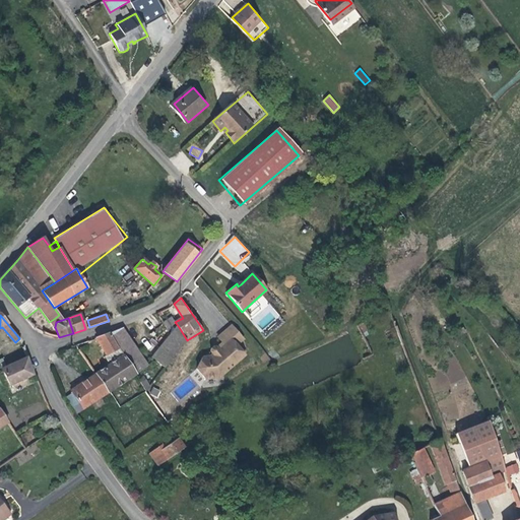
[(173,318),(164,324),(167,329),(176,323),(175,322),(173,318)]
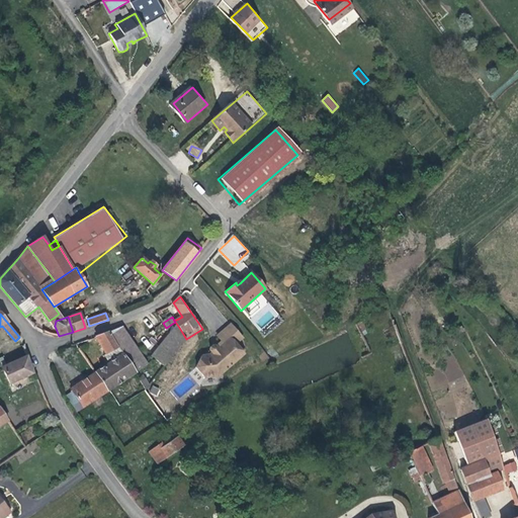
[(219,367),(222,371),(243,354),(234,344),(241,338),(230,325),(217,336),(222,342),(219,344),(220,345),(217,348),(212,346),(209,347),(208,349),(209,351),(211,353),(208,355),(201,355),(195,367),(203,377),(213,375),(212,372),(219,367)]
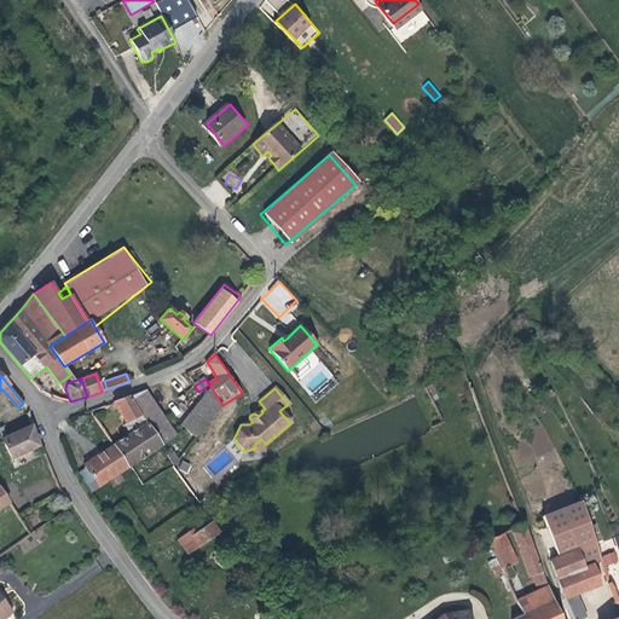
[(154,432),(161,445),(177,434),(149,389),(131,397),(140,415),(148,424),(154,432)]
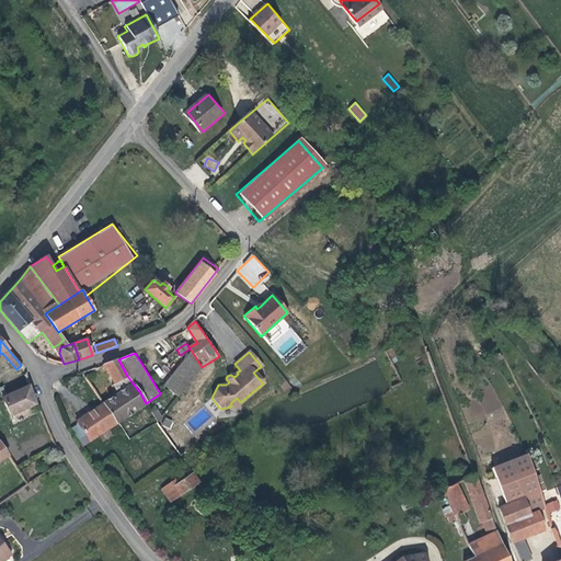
[(163,387),(176,398),(202,367),(193,353),(163,387)]
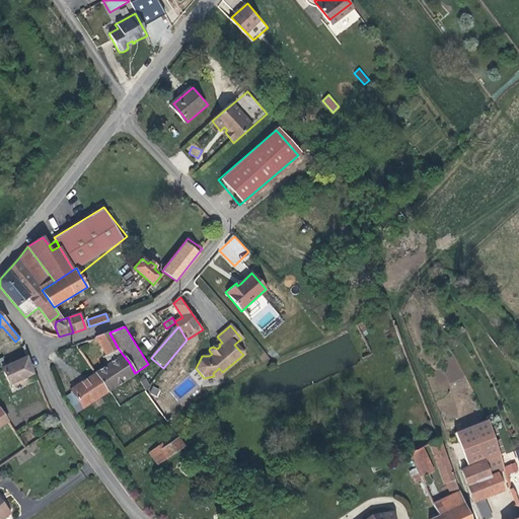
[(109,332),(96,338),(105,355),(118,348),(109,332)]
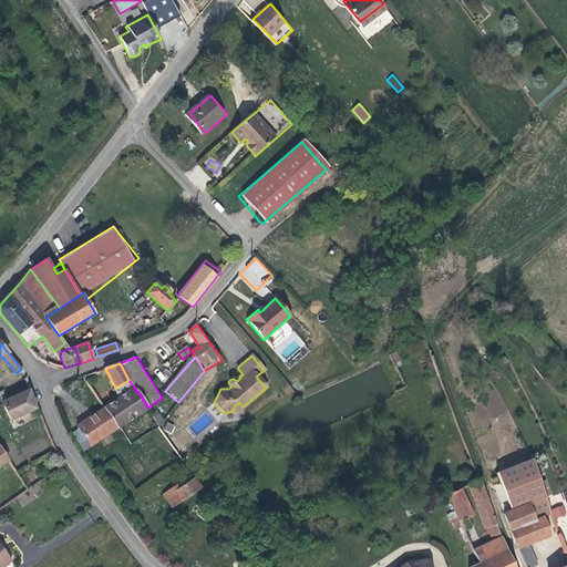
[(113,389),(119,399),(135,389),(129,380),(115,388),(113,389)]
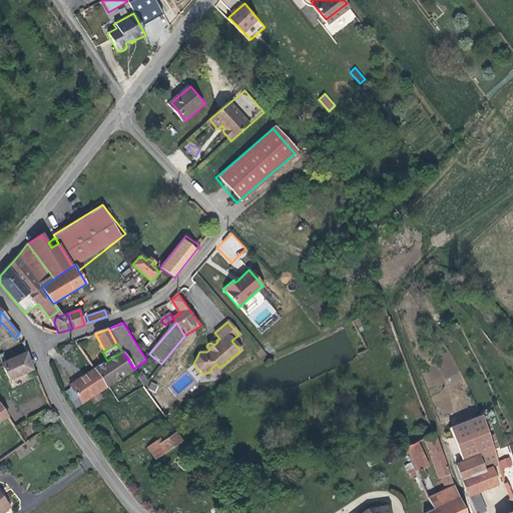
[(107,361),(94,370),(106,387),(133,369),(127,358),(122,352),(107,361)]
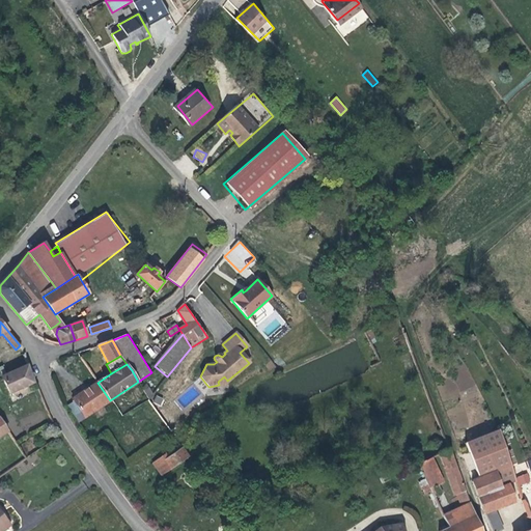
[(33,383),(27,366),(6,375),(2,367),(0,367),(0,375),(9,394),(17,391),(20,395),(25,393),(23,388),(33,383)]
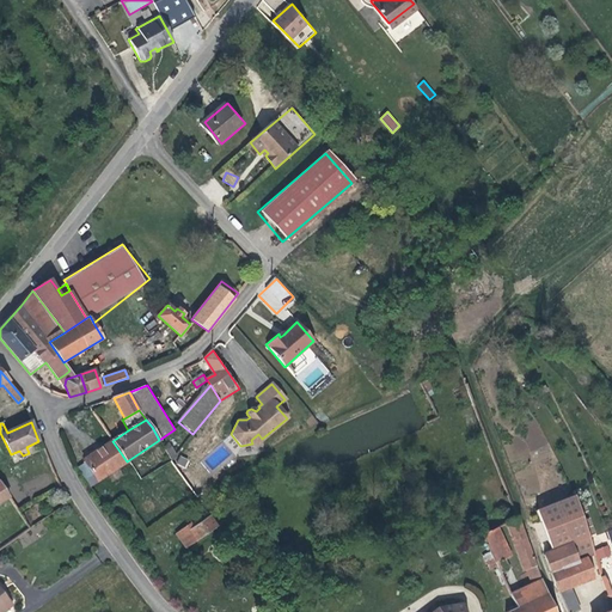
[(84,460),(85,463),(97,482),(127,461),(112,441),(84,460)]
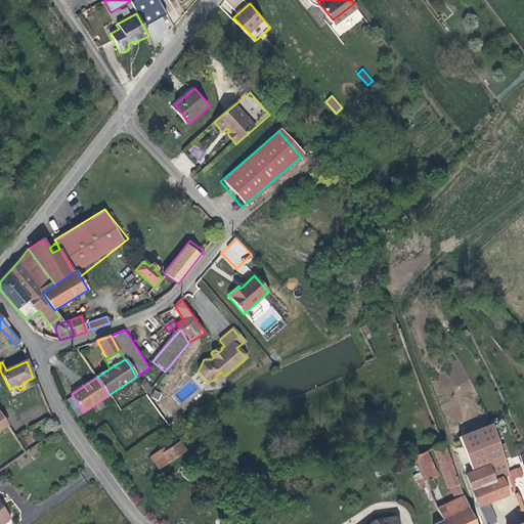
[(160,400),(162,392),(154,390),(151,398),(160,400)]
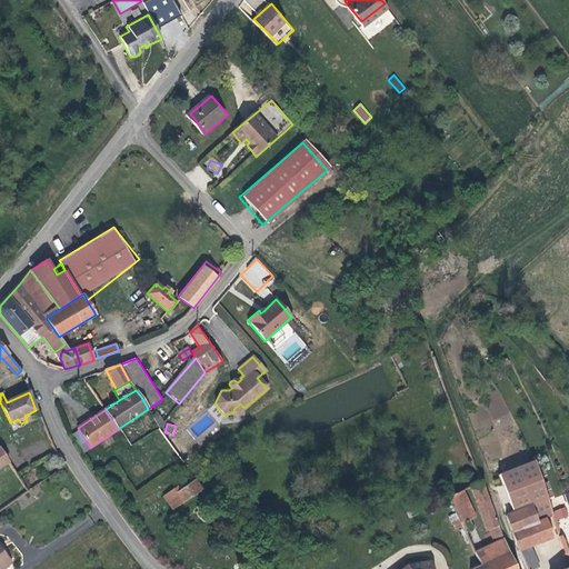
[(72,436),(93,468),(98,466),(97,463),(99,462),(90,448),(79,430),(72,436)]
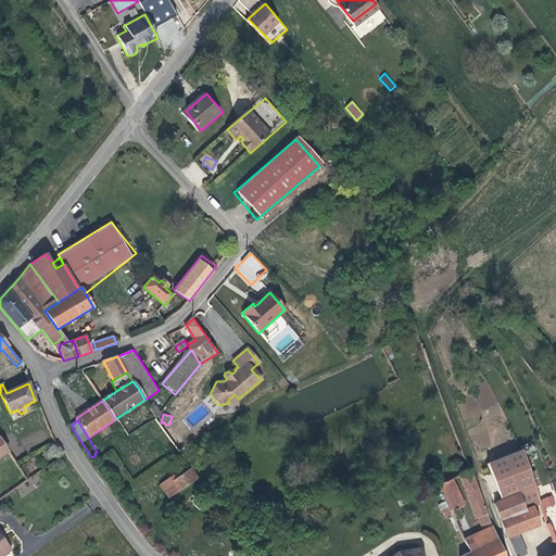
[(487,464),(501,501),(535,488),(530,471),(521,450),(487,464)]
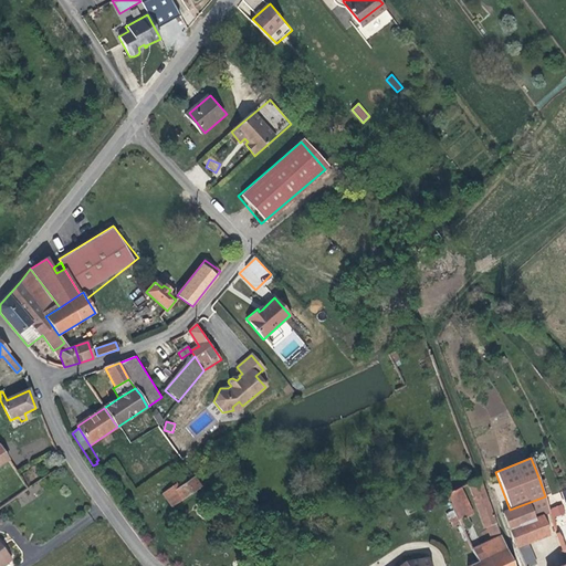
[(116,472),(113,467),(107,471),(111,477),(116,472)]
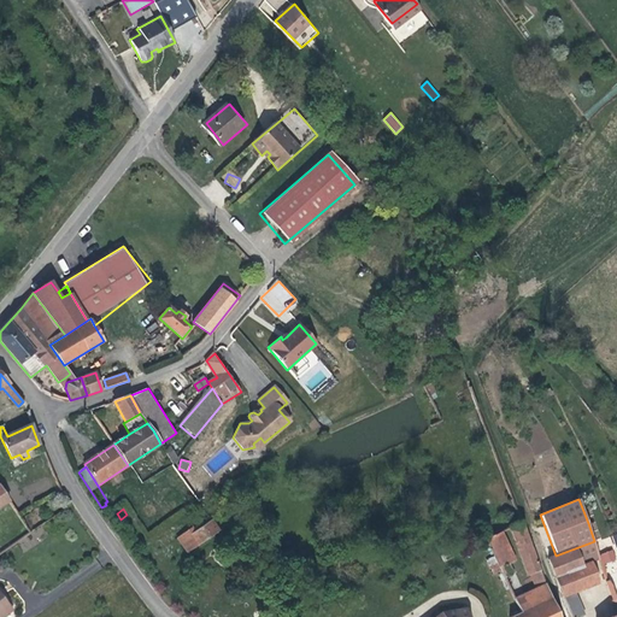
[(198,546),(219,532),(211,519),(195,530),(189,535),(198,546)]
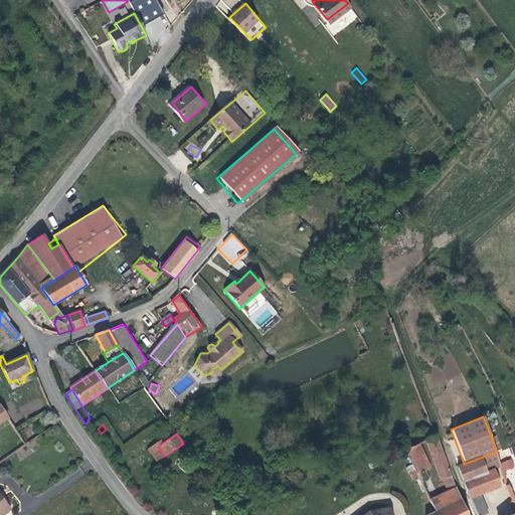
[(440,446),(436,436),(425,440),(430,451),(440,446)]
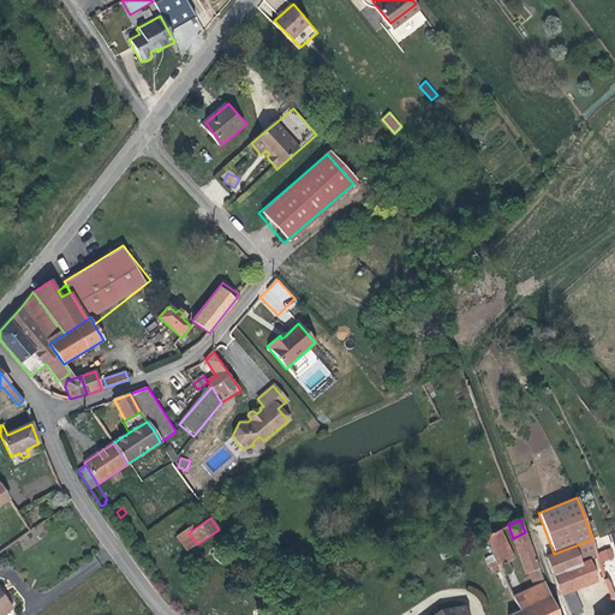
[(189,550),(197,544),(189,533),(195,529),(193,526),(178,535),(189,550)]
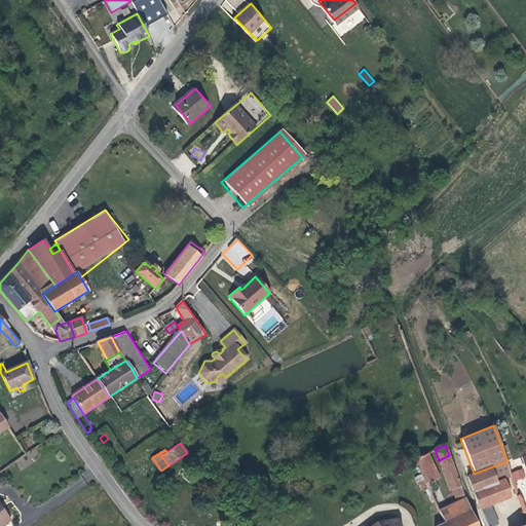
[(425,484),(434,480),(438,478),(426,454),(413,459),(425,484)]
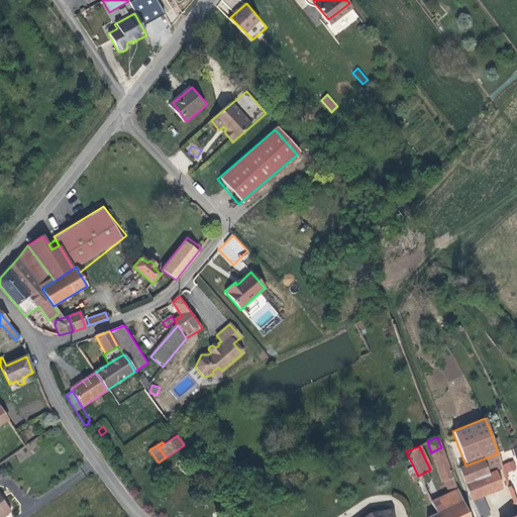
[(447,494),(456,490),(441,447),(431,452),(430,452),(441,483),(442,483),(447,494)]
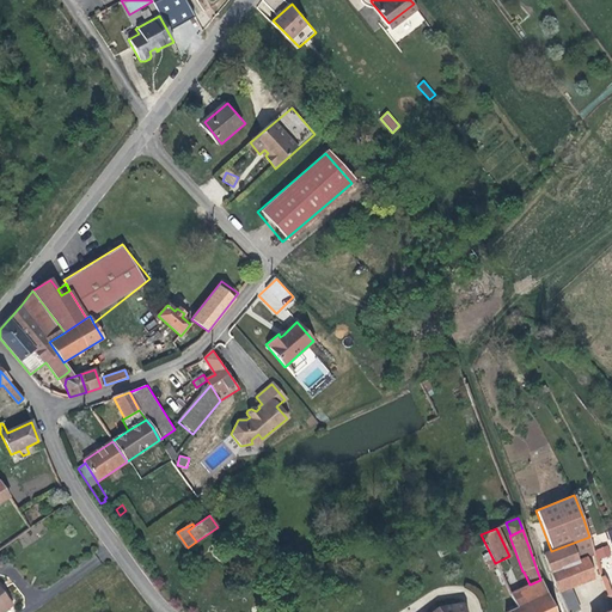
[(565,611),(573,611),(579,610),(569,587),(593,577),(586,558),(594,554),(589,537),(551,551),(543,555),(565,611)]
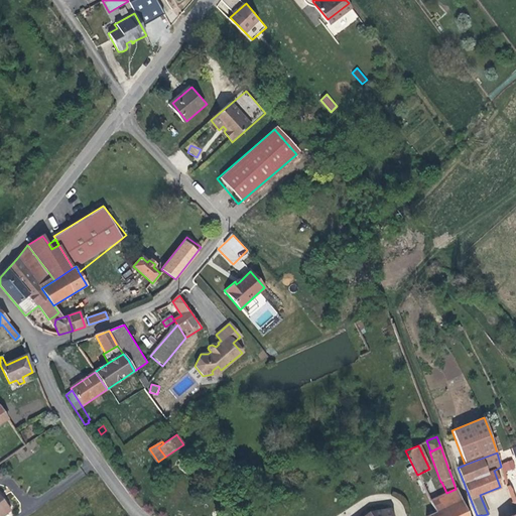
[(429,480),(425,471),(417,475),(421,484),(429,480)]
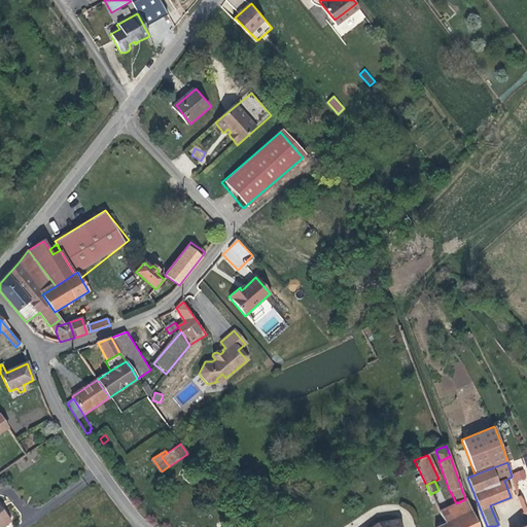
[(517,496),(521,512),(525,510),(523,501),(519,496),(517,496)]
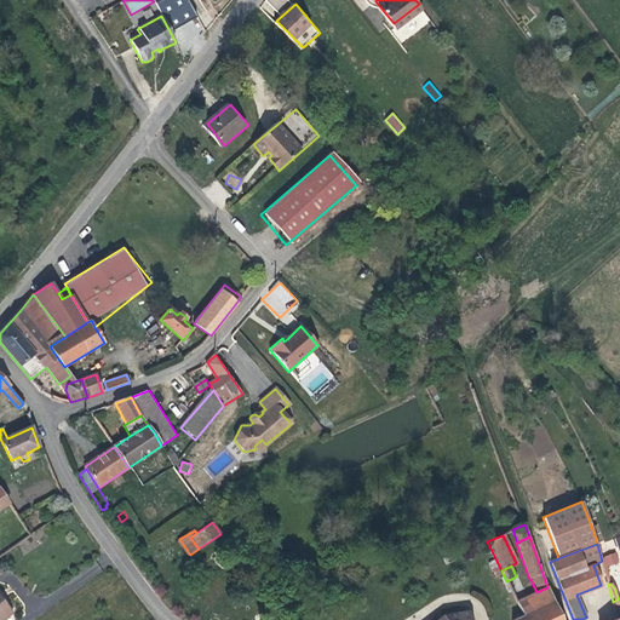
[(560,619),(547,587),(537,592),(516,602),(522,615),(512,619),(560,619)]
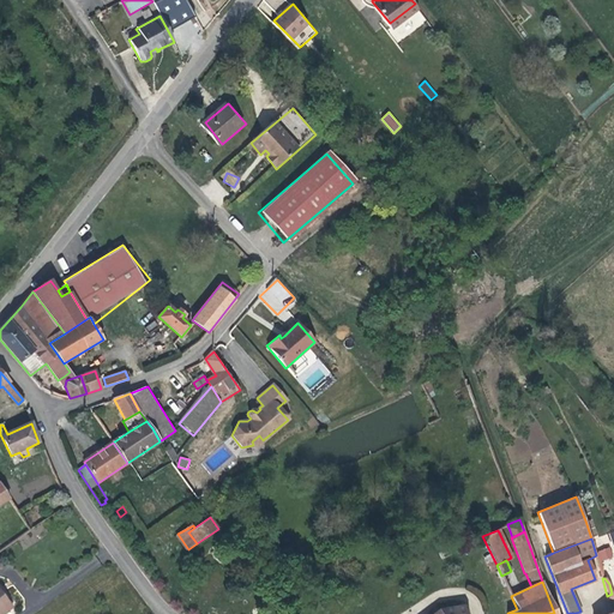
[(0,613),(1,613),(12,607),(0,591),(0,613)]
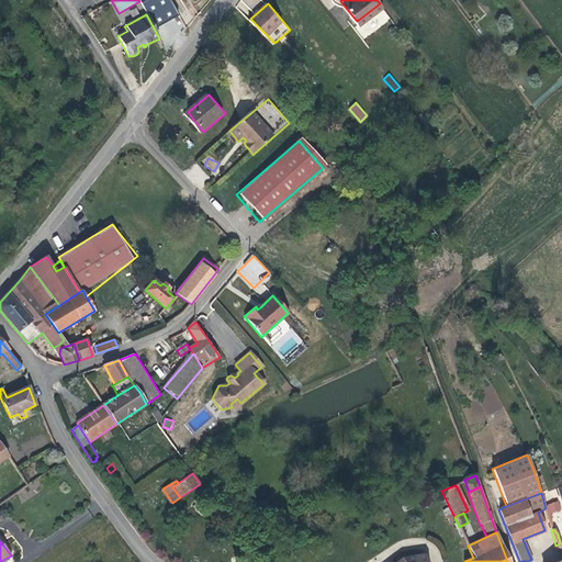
[(402,554),(390,561),(426,561),(425,551),(402,554)]
